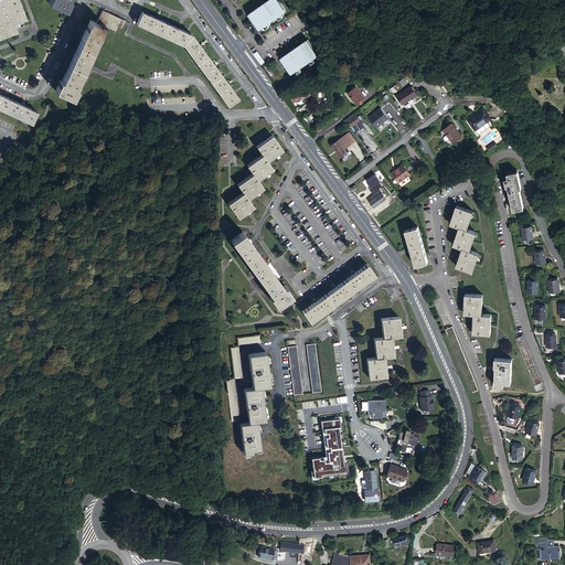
[(23,0),(0,0),(0,35),(2,41),(22,33),(19,24),(31,19),(23,0)]
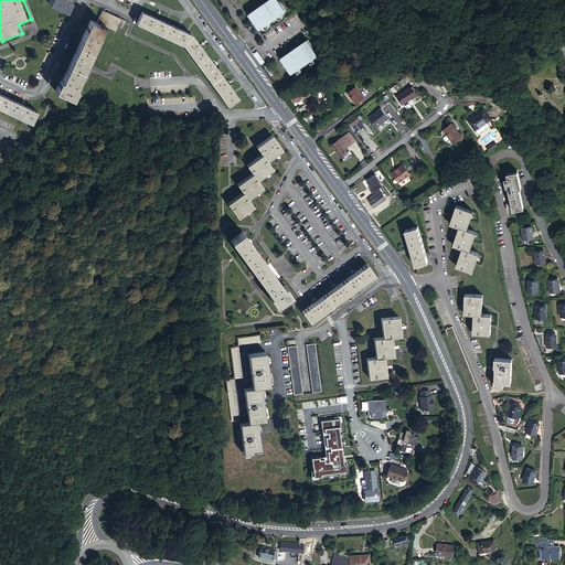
[(45,0),(44,2),(62,9),(65,0),(45,0)]
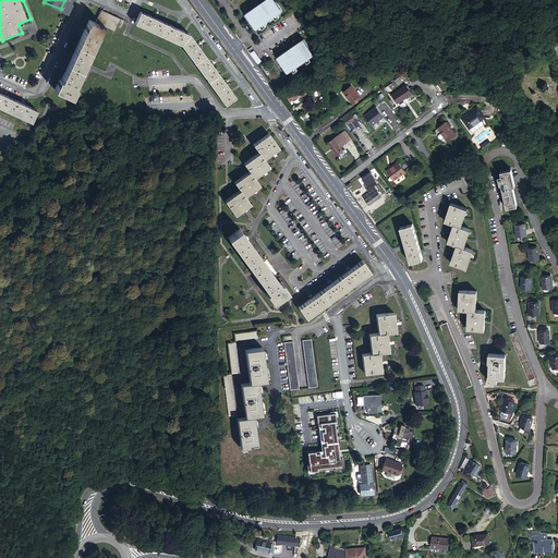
[(276,11),(281,7),(276,0),(259,0),(243,12),(254,26),(259,23),(262,26),(266,24),(263,21),(273,13),(275,16),(279,14),(276,11)]
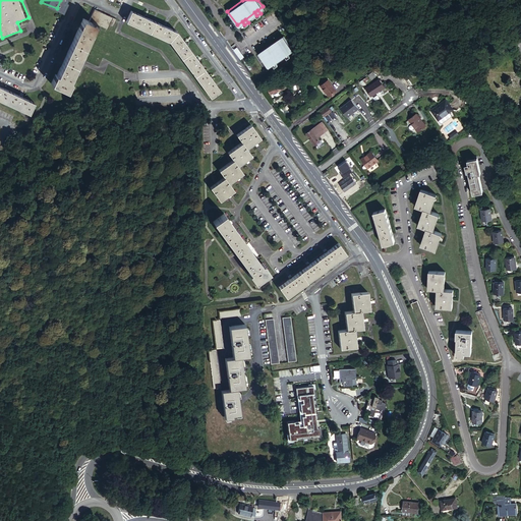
[(54,74),(50,84),(65,92),(70,82),(68,81),(96,25),(107,31),(109,26),(113,29),(117,20),(95,10),(90,21),(83,18),(56,75),(54,74)]
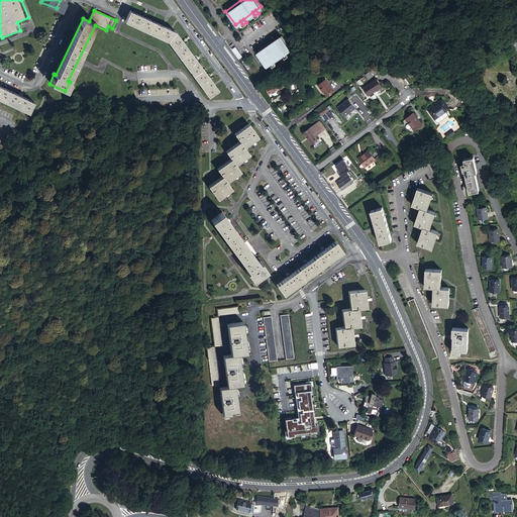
[(145,18),(142,16),(130,10),(126,21),(169,41),(210,96),(219,90),(211,80),(209,77),(198,62),(197,60),(186,44),(184,42),(177,32),(166,27),(163,25),(145,18)]
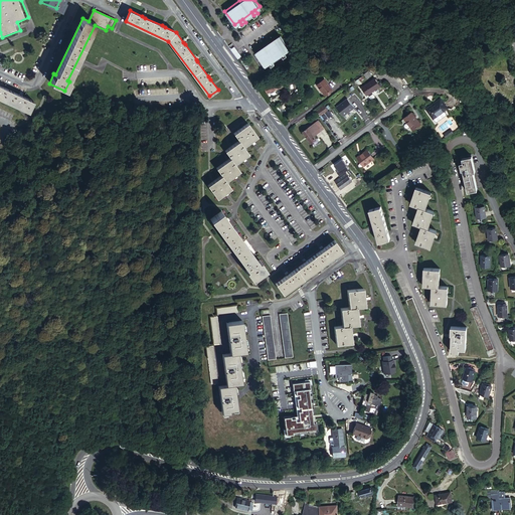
[(286,51),(290,47),(281,34),(255,52),(266,65),(270,62),(273,65),(276,63),(273,60),(282,53),(285,56),(288,54),(286,51)]
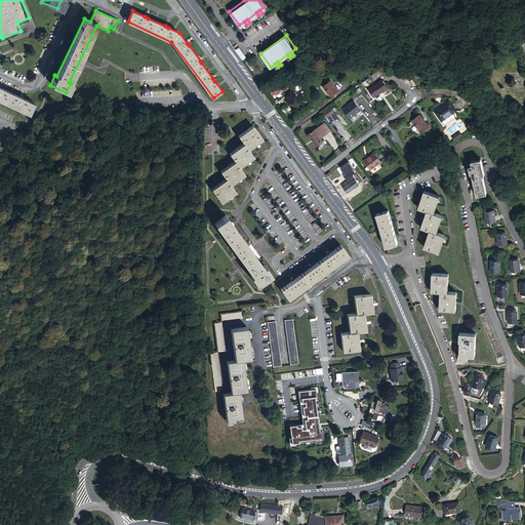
[(235,49),(242,59),(246,56),(239,47),(235,49)]
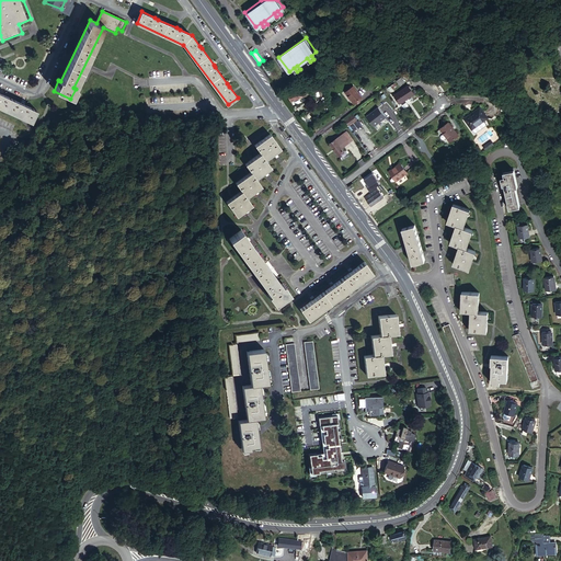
[(410,83),(396,94),(402,102),(416,92),(410,83)]
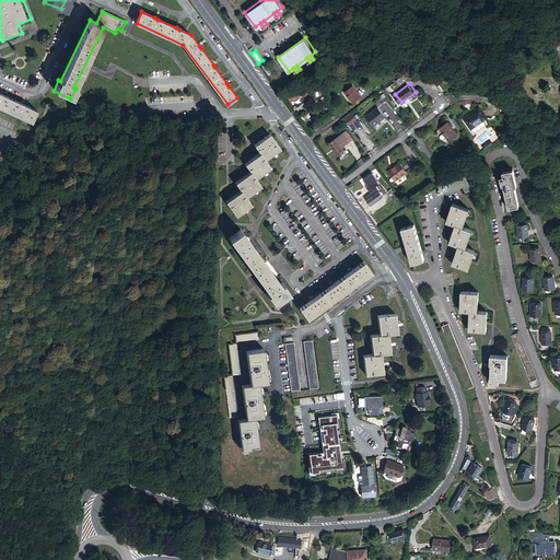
[(291,100),(310,94),(308,91),(307,84),(296,86),(299,92),(290,94),(291,100)]
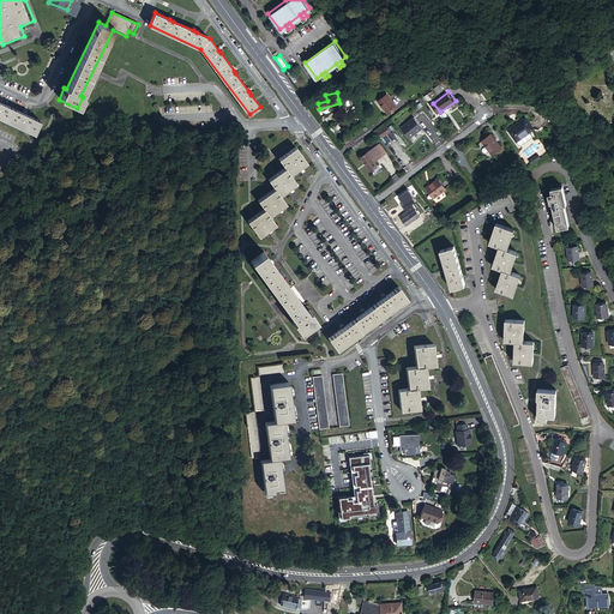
[(389,92),(379,100),(389,112),(398,104),(389,92)]
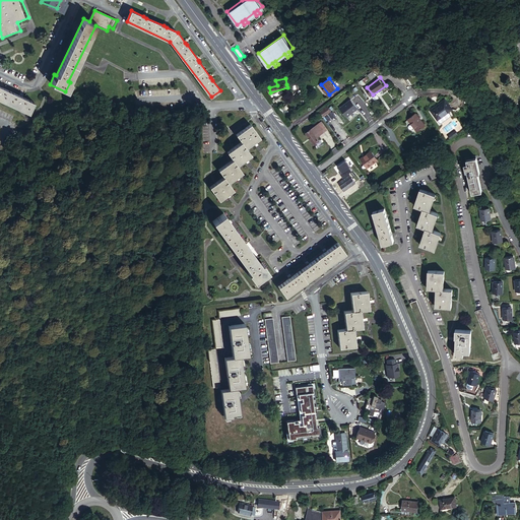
[(0,103),(28,117),(34,106),(21,100),(18,99),(1,89),(0,88),(0,103)]
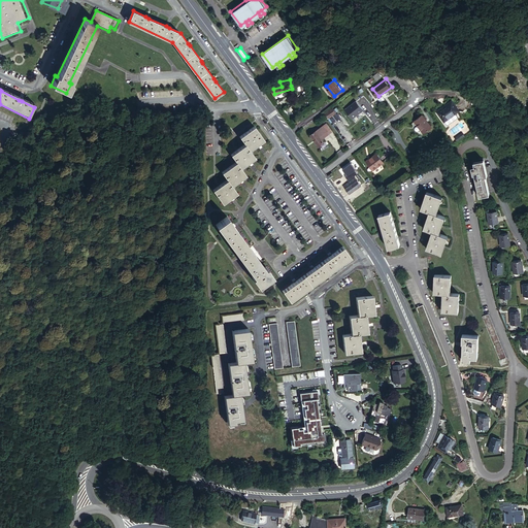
[(353,119),(364,108),(357,100),(345,109),(353,119)]
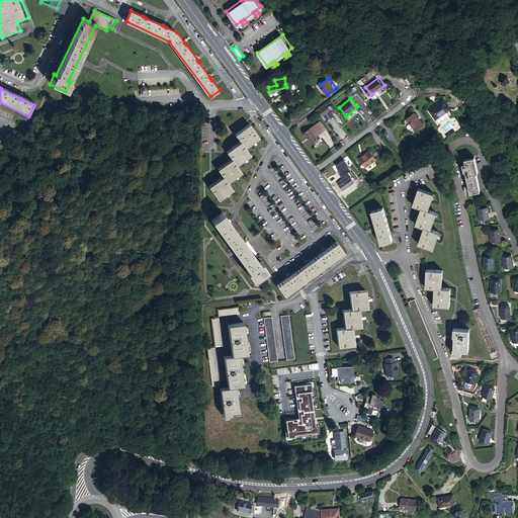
[(451,110),(443,100),(437,105),(438,106),(429,112),(436,121),(437,121),(439,123),(440,124),(449,117),(449,116),(447,113),(451,110)]
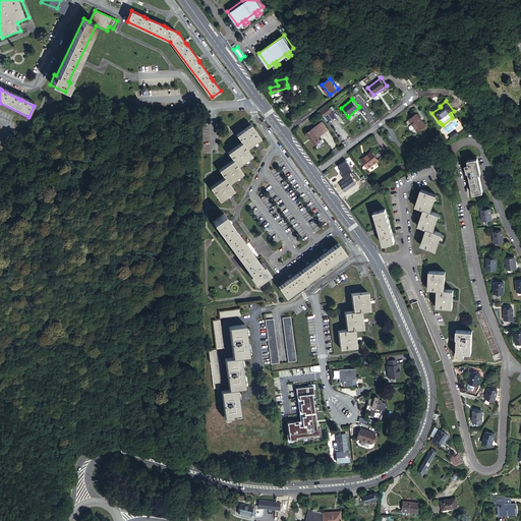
[(330,106),(323,111),(326,115),(332,110),(330,106)]
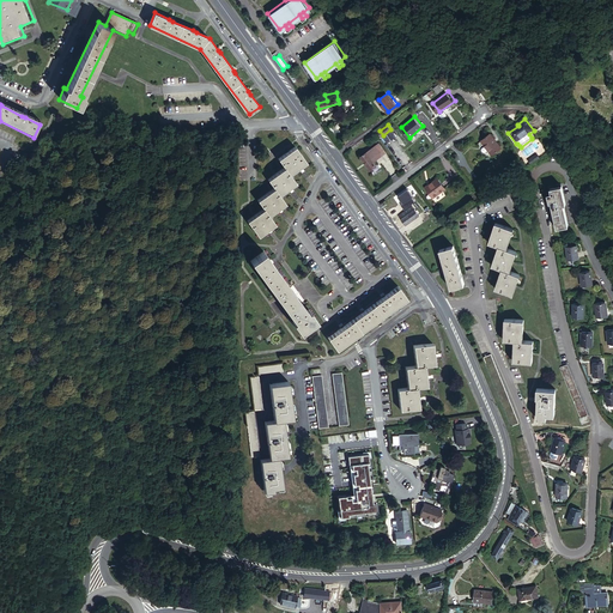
[(382,138),(387,144),(394,137),(389,132),(382,138)]
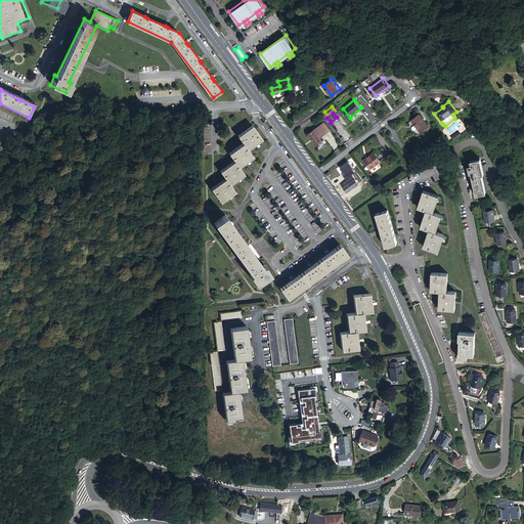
[(419,117),(411,123),(421,135),(428,129),(419,117)]
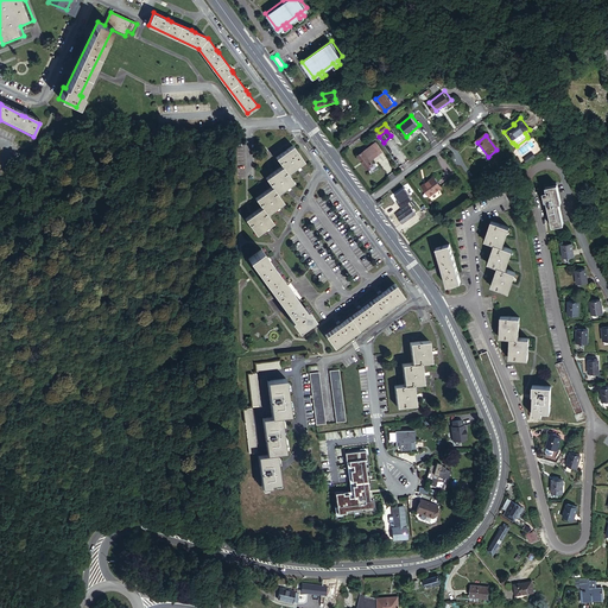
[(384,150),(377,140),(359,154),(368,168),(374,163),(371,159),(374,157),(375,156),(384,150)]
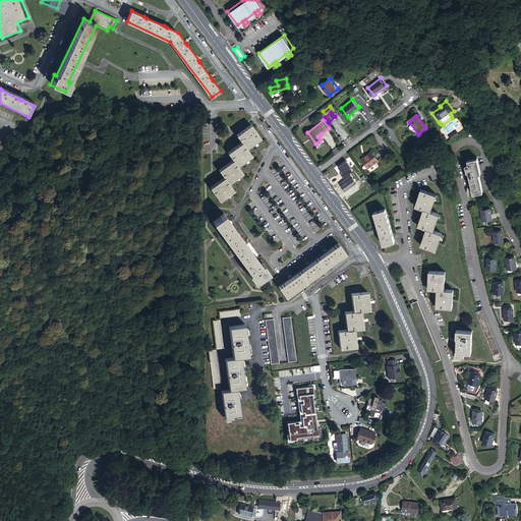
[(227,177),(214,187),(224,201),(237,192),(232,184),(246,174),(241,167),(247,163),(255,157),(251,151),(265,140),(254,127),(241,136),(245,143),(231,154),(236,161),(222,171),(227,177)]
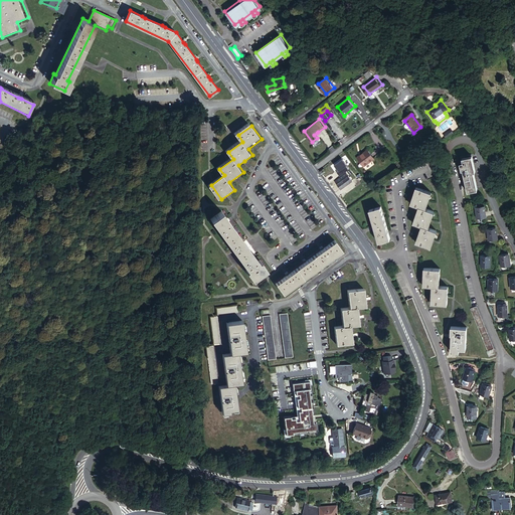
[(368,148),(364,151),(370,160),(374,157),(368,148)]
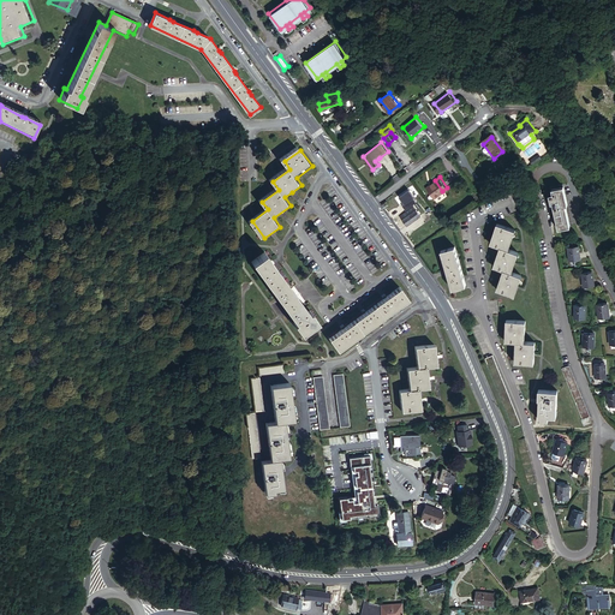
[(442,191),(435,180),(430,183),(433,185),(429,189),(435,197),(442,191)]
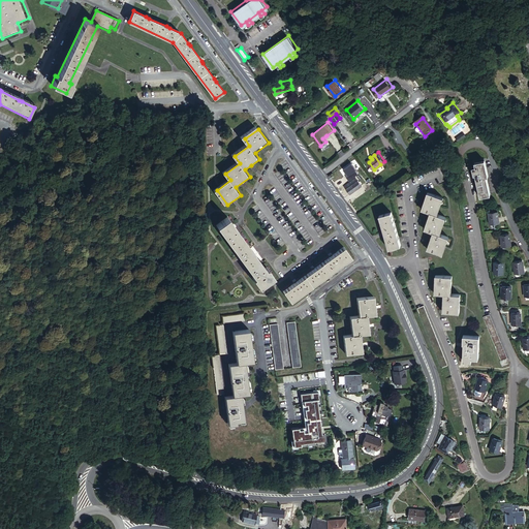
[(415,157),(410,160),(414,166),(419,162),(415,157)]
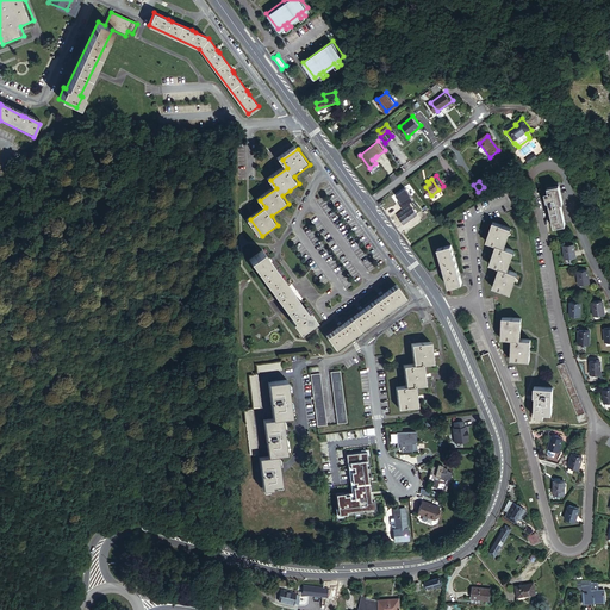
[(547,207),(551,226),(562,224),(559,206),(560,205),(556,186),(545,190),(545,194),(542,194),(545,209),(547,207)]
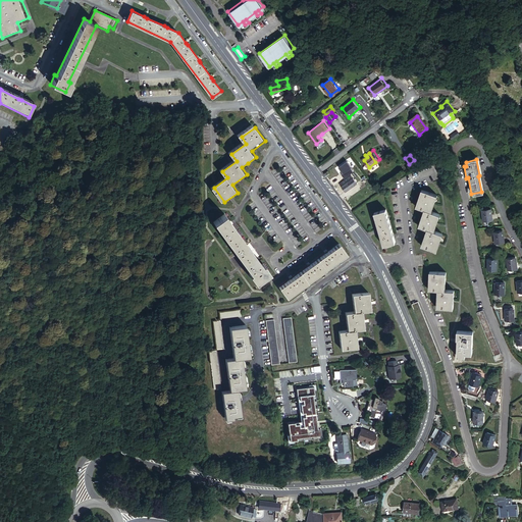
[(343,175),(337,179),(348,193),(359,185),(359,184),(361,181),(358,177),(355,179),(353,176),(355,173),(353,170),(344,176),(343,175)]
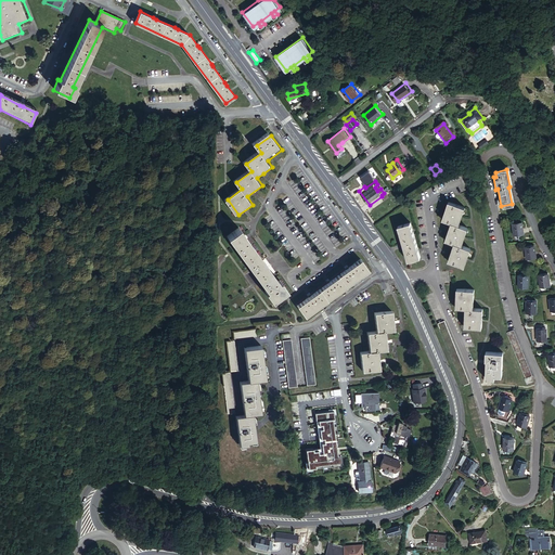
[(464,209),(447,202),(439,220),(450,224),(441,243),(450,246),(443,262),(459,269),(466,253),(456,248),(464,231),(456,227),(464,209)]
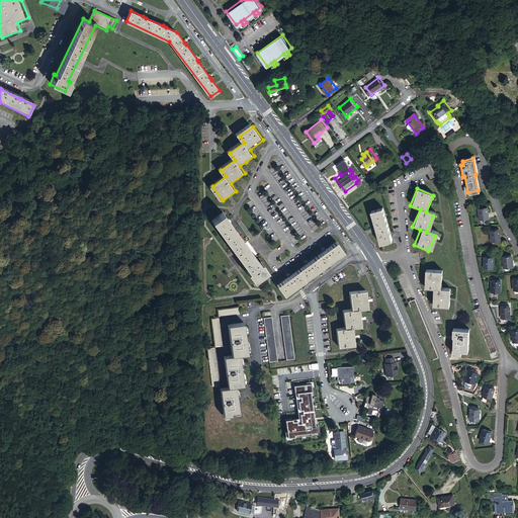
[(382,207),(370,209),(374,226),(372,227),(373,230),(375,230),(377,243),(390,240),(382,207)]
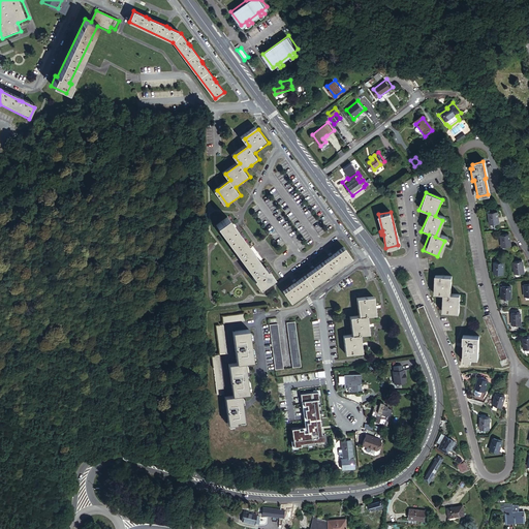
[(494,212),(485,214),(487,225),(488,225),(489,229),(494,228),(494,223),(496,223),(494,212)]
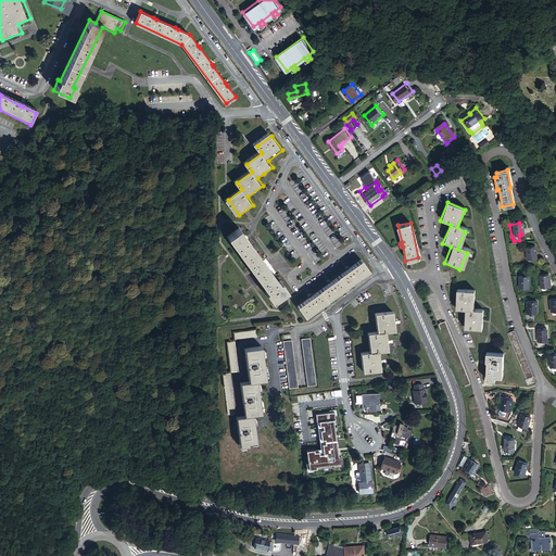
[(243,232),(231,241),(268,294),(267,295),(274,304),(289,293),(282,285),(281,286),(243,232)]
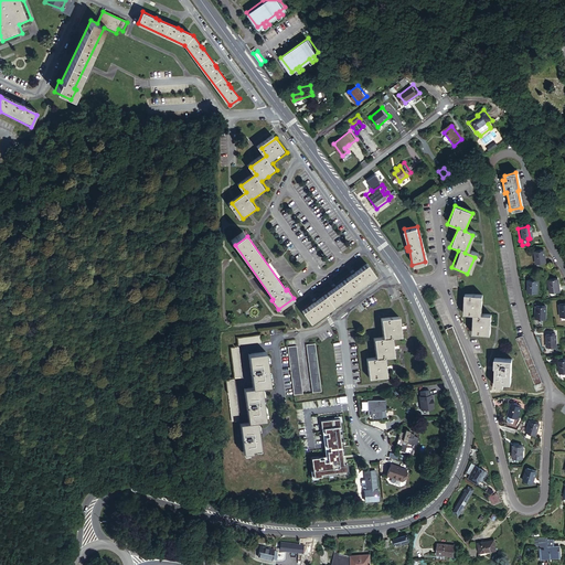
[(533,253),(535,266),(545,264),(542,251),(533,253)]
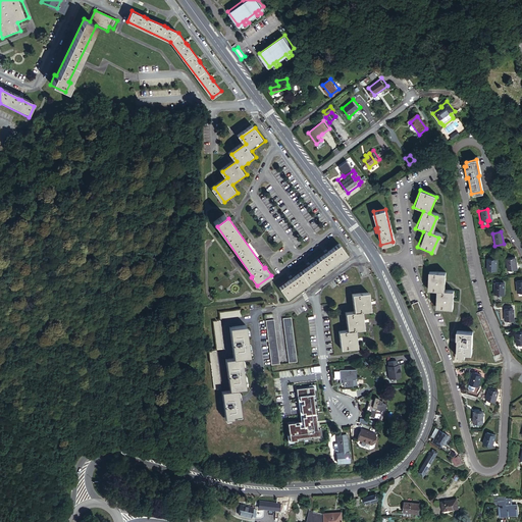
[(293,276),(290,278),(278,286),(285,296),(347,253),(340,243),(329,251),(326,253),(311,263),(308,265),(293,276)]
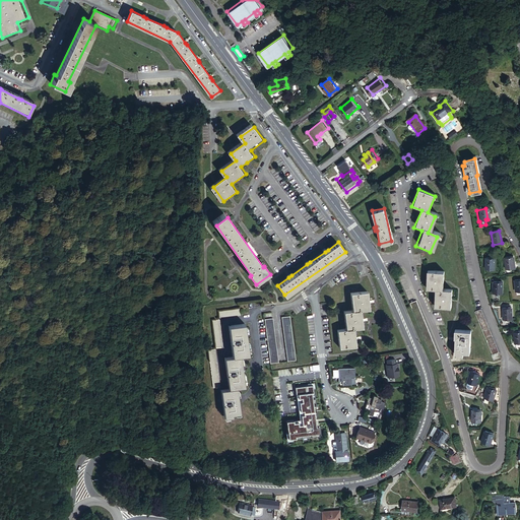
[(504,258),(506,269),(511,269),(514,268),(512,257),(504,258)]
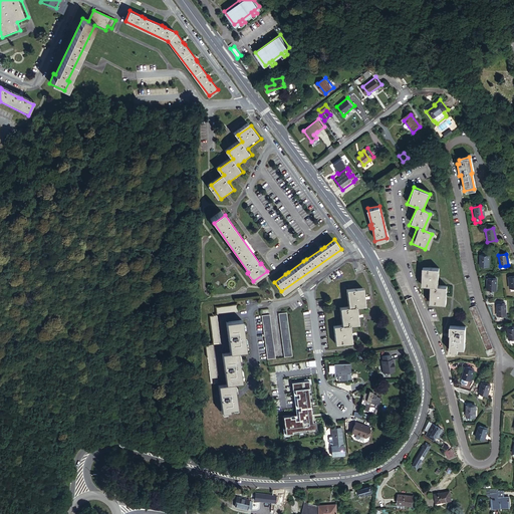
[(429,280),(427,298),(444,300),(446,282),(438,281),(439,264),(423,262),(421,279),(429,280)]
